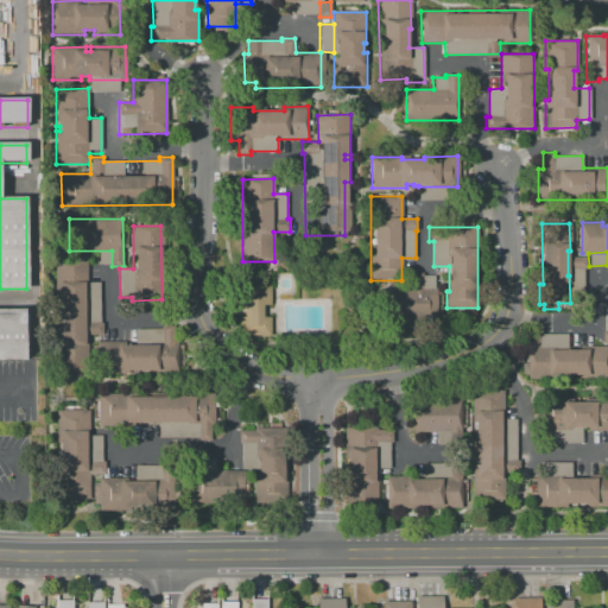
[(87,261),(87,283),(97,283),(97,341),(127,341),(127,344),(135,344),(135,329),(160,329),(160,325),(176,325),(176,341),(178,341),(178,344),(184,344),(184,367),(178,367),(178,371),(57,372),(56,270),(54,270),(54,261),(87,261)]
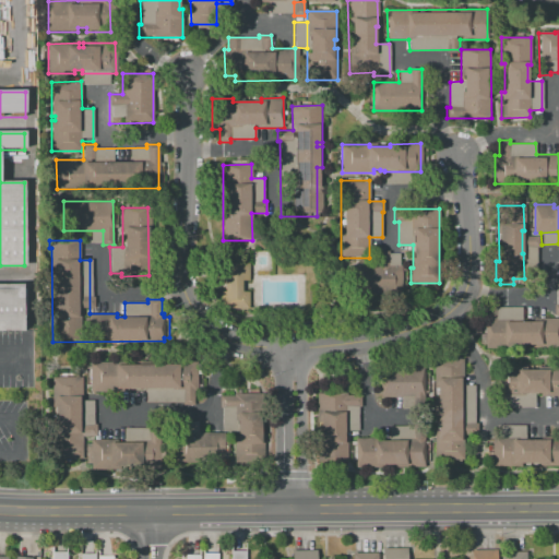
[(353,265),(376,265),(376,251),(388,251),(388,253),(403,253),(403,295),(353,295),(353,265)]
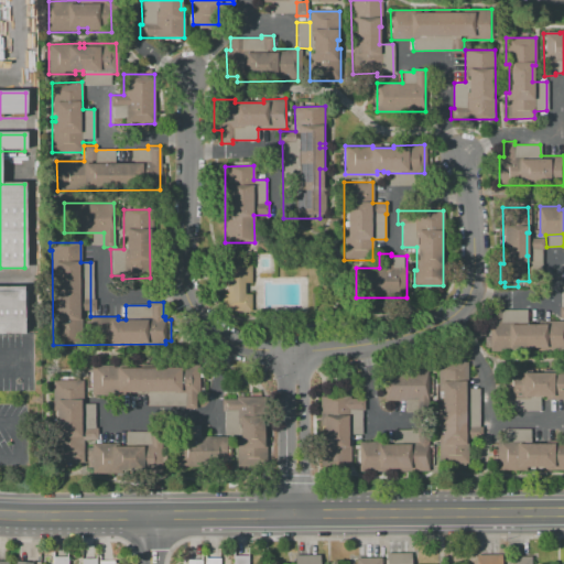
[(251,266),(251,282),(245,282),(245,293),(251,293),(251,312),(223,312),(223,294),(227,294),(227,285),(224,285),(224,266),(251,266)]
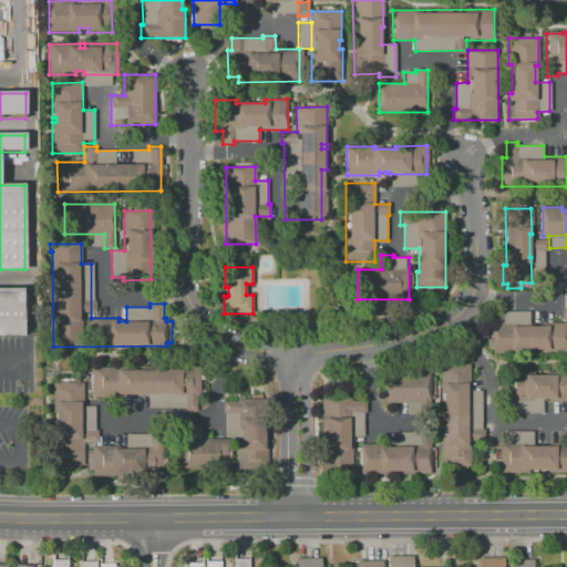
[(0,288),(0,337),(23,337),(23,288),(0,288)]
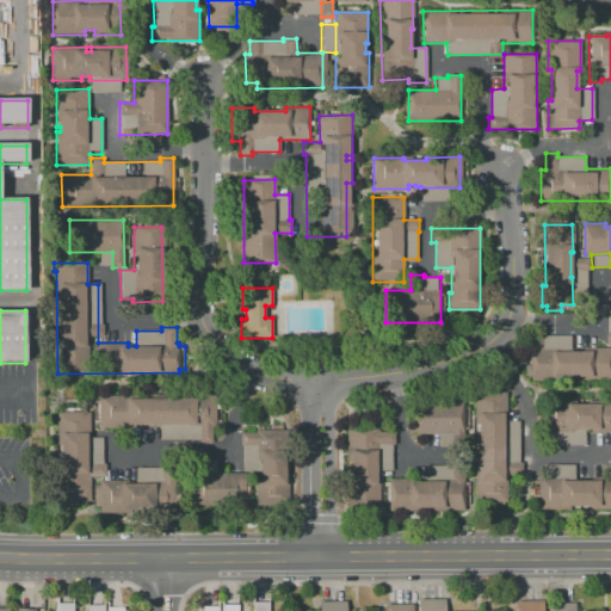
[(610,347),(610,381),(580,381),(580,376),(553,376),(553,381),(530,381),(530,334),(542,333),(542,335),(543,335),(543,337),(569,337),(571,351),(585,351),(585,349),(610,347)]
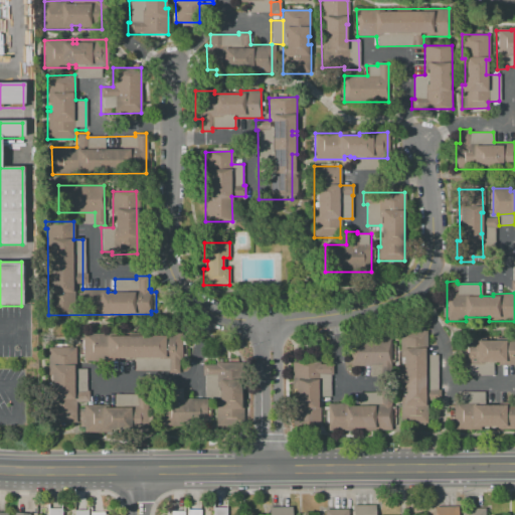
[(400,423),(399,329),(438,329),(438,399),(426,400),(426,423),(400,423)]
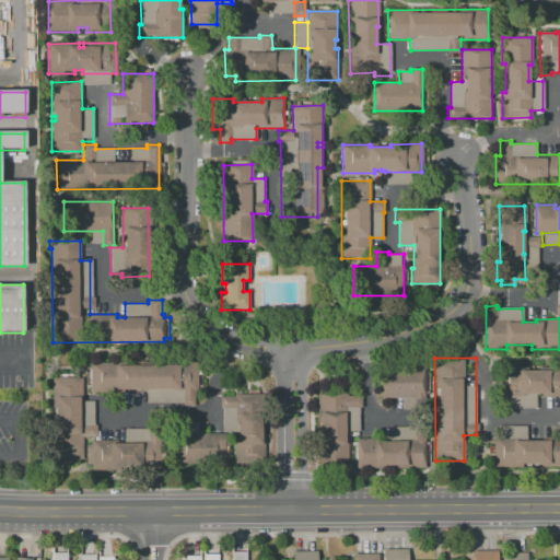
[(91,362),(120,362),(120,365),(176,365),(176,362),(193,362),(194,406),(183,406),(183,389),(174,389),(129,391),(129,393),(91,394),(91,362)]
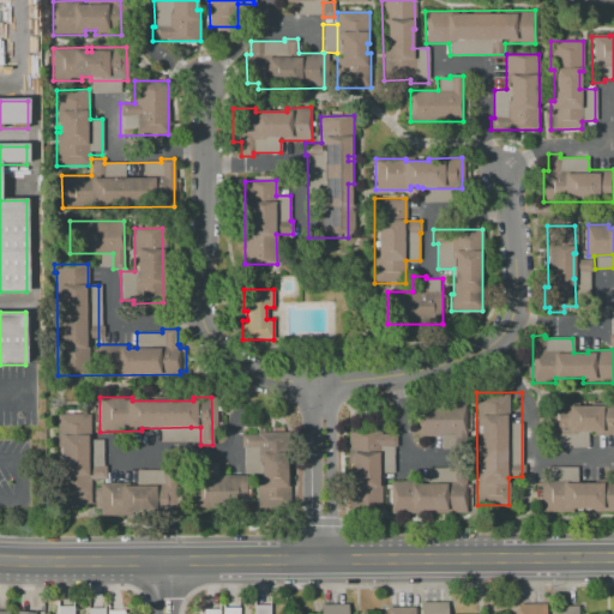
[(541,451),(541,403),(567,403),(567,405),(597,405),(597,403),(613,403),(613,434),(594,434),(594,432),(569,433),(569,434),(559,434),(559,451),(541,451)]
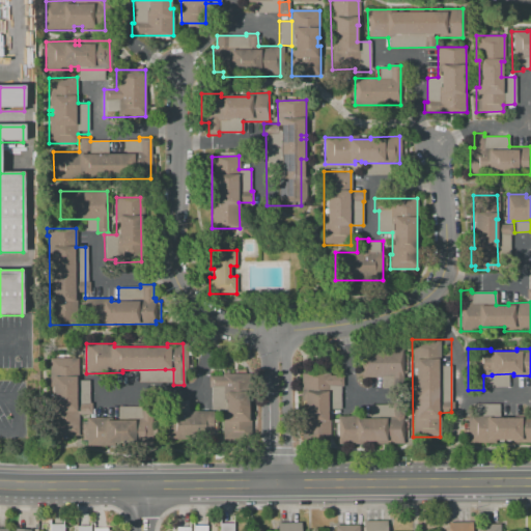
[(402,350),(402,376),(361,376),(360,350),(402,350)]
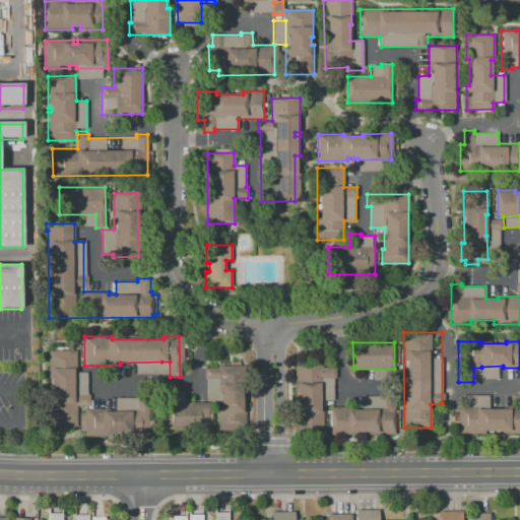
[(75,350),(75,372),(86,372),(86,394),(89,394),(89,405),(75,405),(76,427),(48,427),(48,398),(51,398),(51,379),(48,379),(48,350),(75,350)]
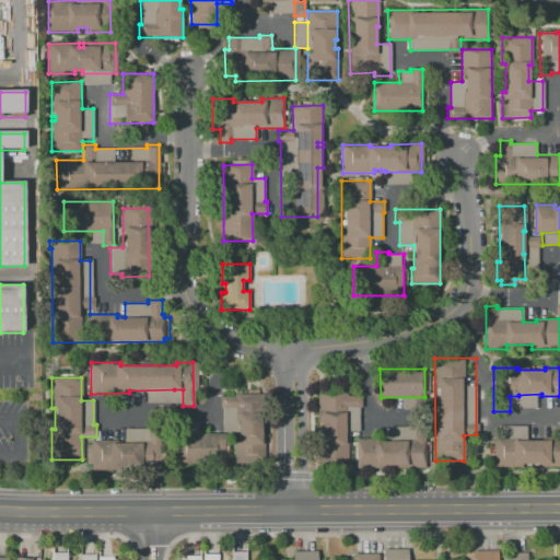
[(317,393),(347,393),(347,396),(359,396),(359,431),(347,432),(348,463),(318,463),(317,433),(321,433),(321,429),(317,429),(317,393)]
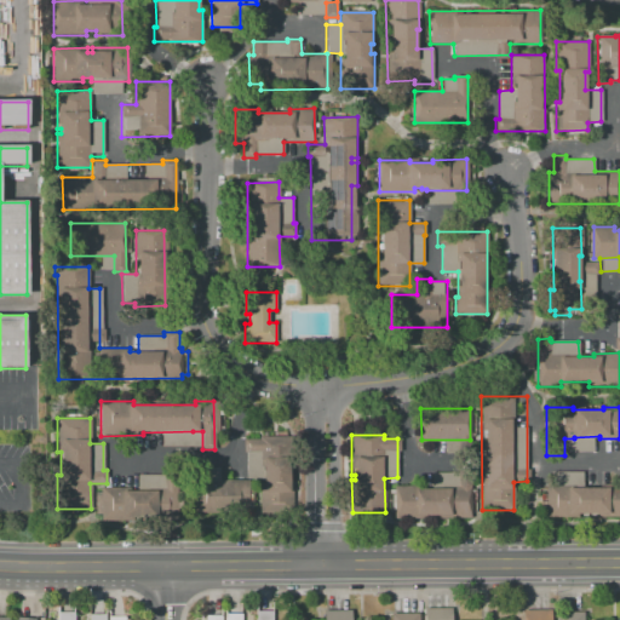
[(244,438),(259,438),(259,436),(293,436),(293,470),(290,470),(290,480),(293,480),(293,493),(263,493),(263,478),(247,478),(247,453),(244,453),(244,438)]
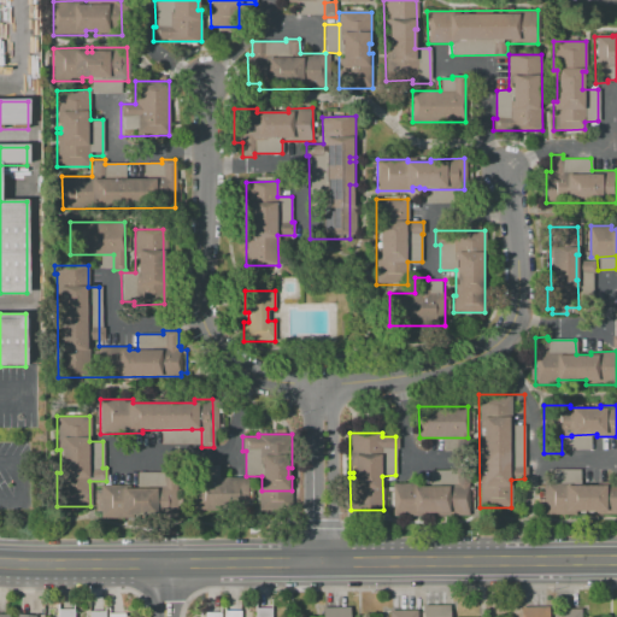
[(246,477),(246,485),(251,485),(251,504),(246,504),(246,511),(194,511),(194,460),(206,460),(206,465),(218,465),(218,477),(246,477)]
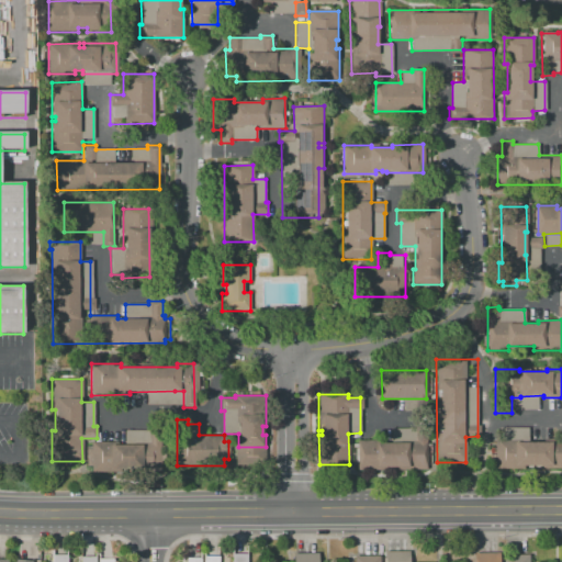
[(358,440),(380,440),(380,444),(391,442),(391,429),(426,428),(426,469),(358,470),(358,440)]
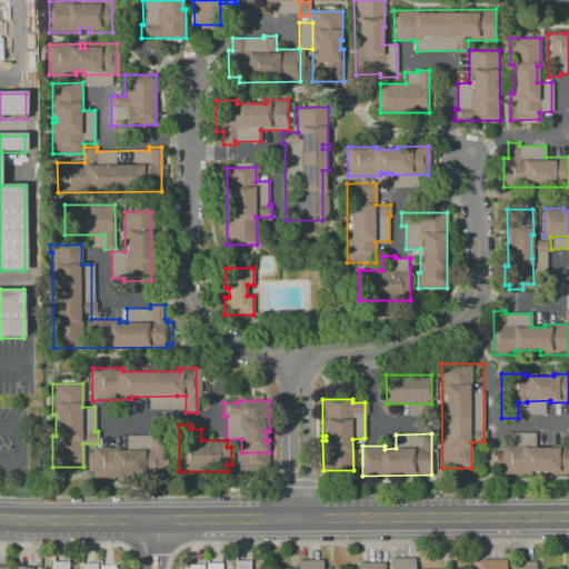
[(568,473),(500,475),(500,433),(535,433),(535,447),(559,447),(559,443),(568,443),(568,473)]
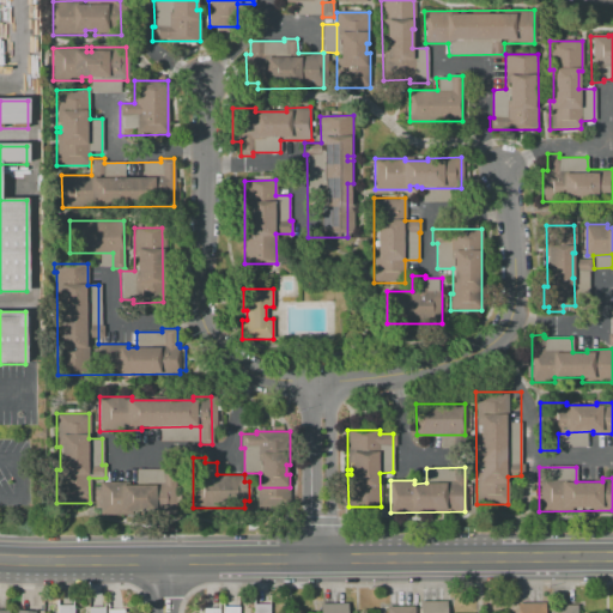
[(99,483),(137,481),(137,469),(175,469),(175,514),(99,514),(99,483)]
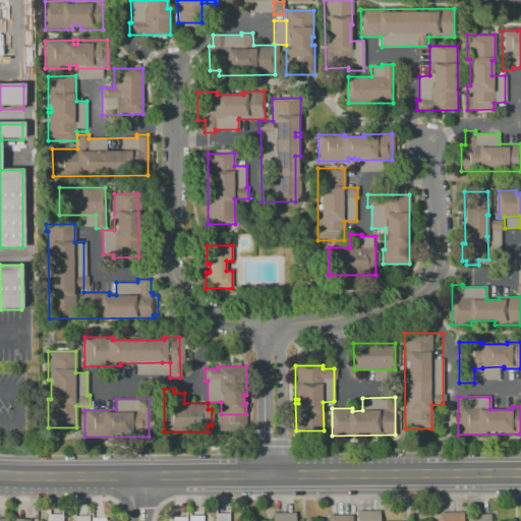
[(356,520),(356,511),(379,511),(379,520),(356,520)]
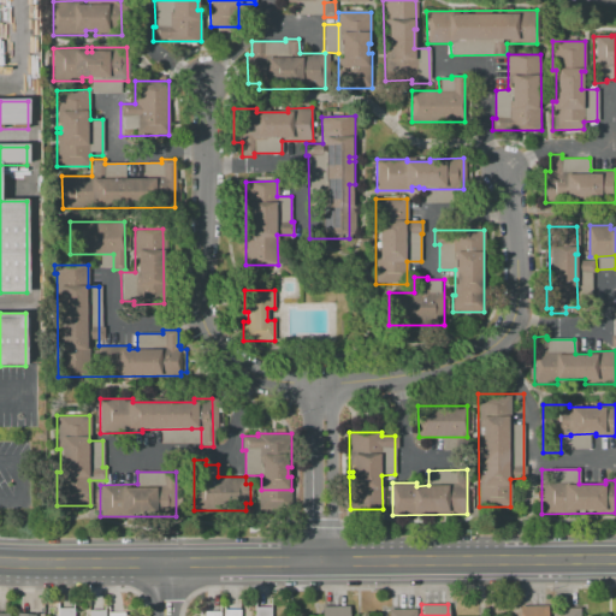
[(255,615),(255,606),(274,605),(274,615),(255,615)]
